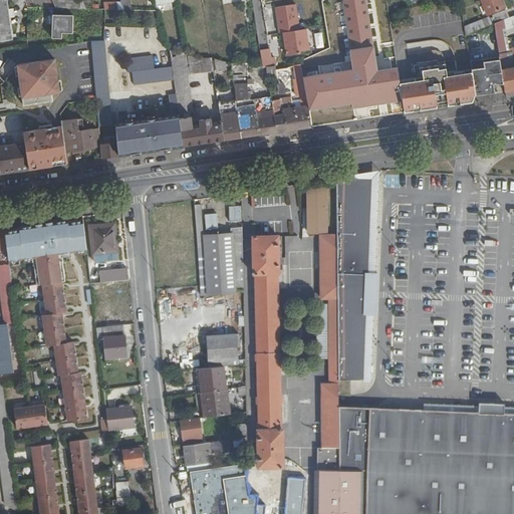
[(0,0),(0,21),(9,20),(5,0),(0,0)]
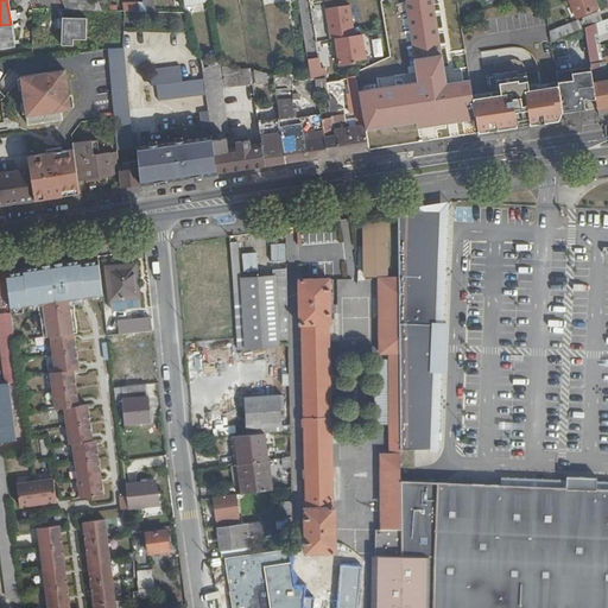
[(153,0),(143,0),(143,11),(154,11),(153,0)]
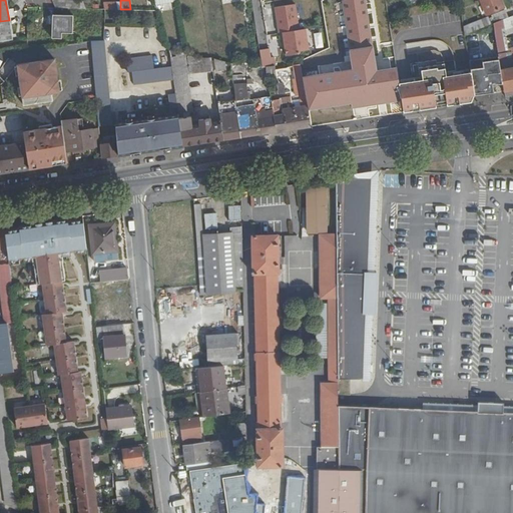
[(210,60),(231,64),(221,0),(200,0),(204,25),(209,59),(210,60)]
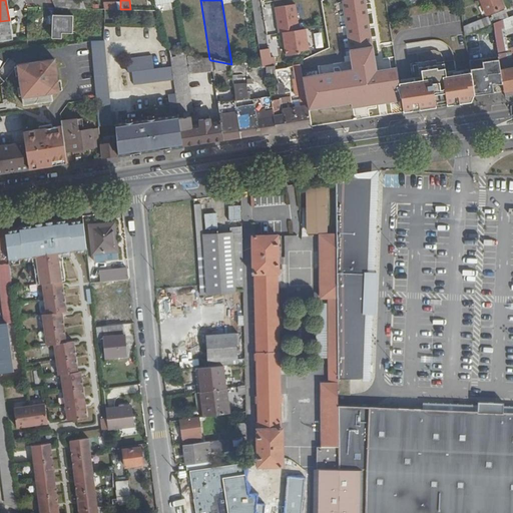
[(502,0),(482,0),(489,14),(505,8),(502,0)]
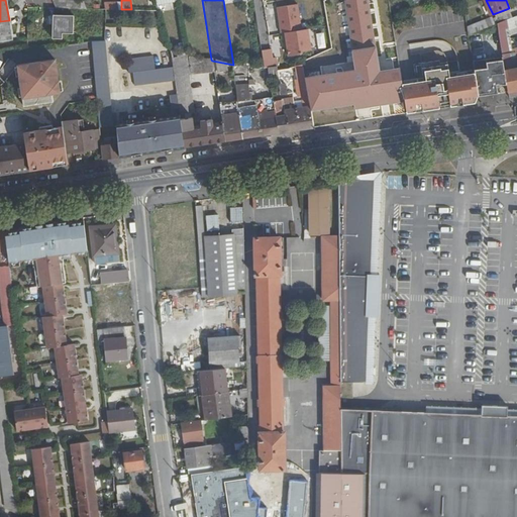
[(282,32),(301,29),(297,4),(277,7),(280,32),(282,32)]
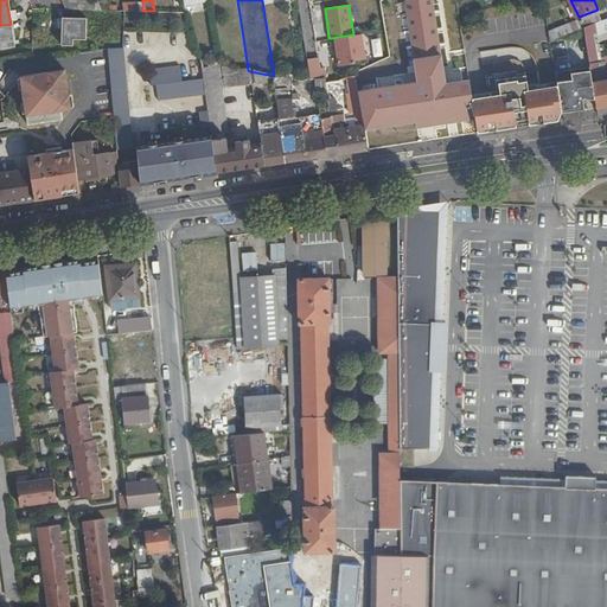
[(596,24),(604,21),(600,13),(587,18),(590,26),(596,24)]
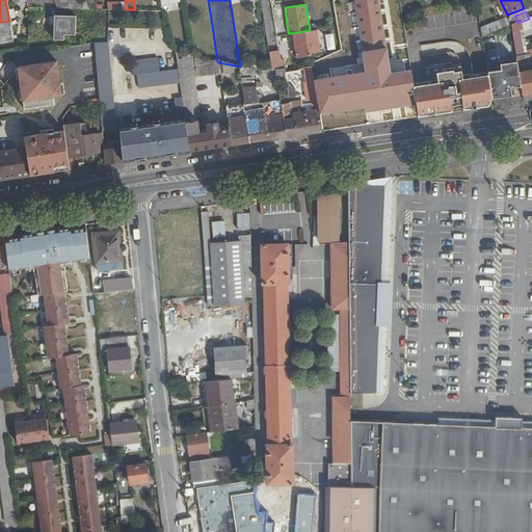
[(59,42),(59,35),(76,36),(76,17),(54,16),(53,41),(59,42)]
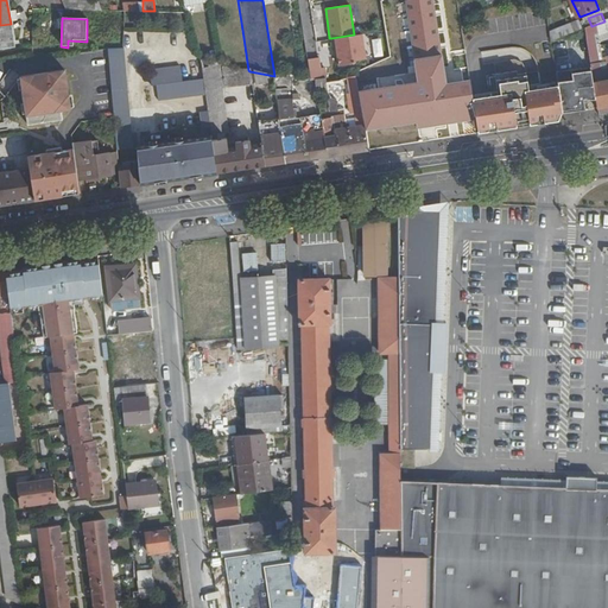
[(11,24),(0,25),(0,49),(14,46),(11,24)]
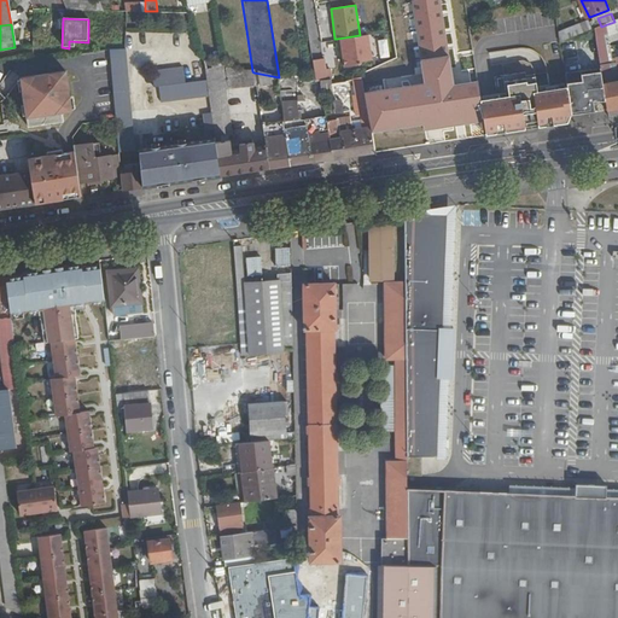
[(607,24),(601,27),(596,29),(595,29),(602,69),(607,99),(608,110),(610,110),(617,108),(617,51),(613,53),(616,64),(617,68),(617,81),(614,82),(608,45),(611,45),(617,41),(617,33),(612,35),(607,24)]
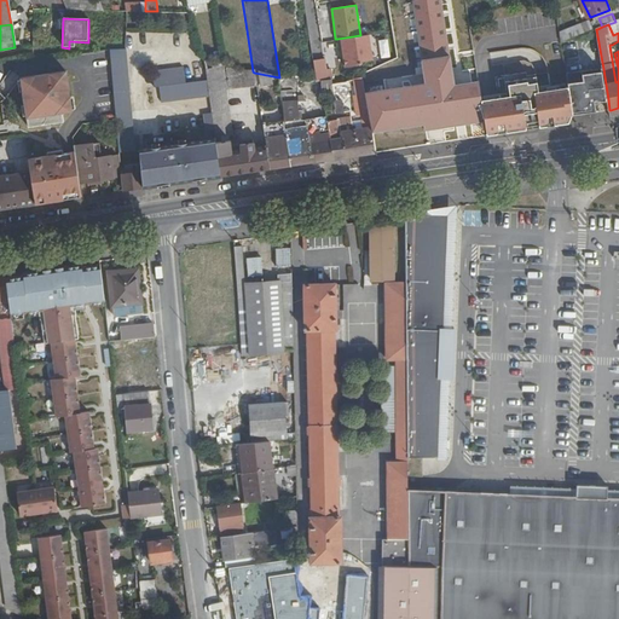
[(372,59),(369,34),(360,35),(337,39),(339,51),(342,50),(343,57),(345,67),(362,64),(362,61),(372,59)]
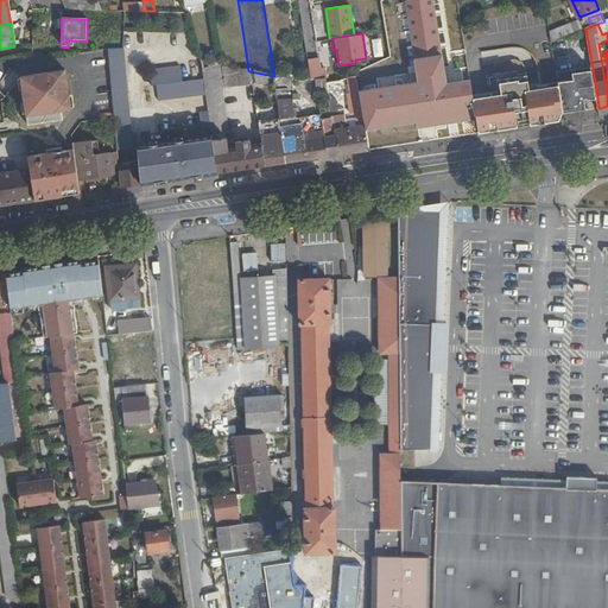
[(415,44),(415,48),(403,55),(404,57),(409,55),(416,55),(417,59),(420,81),(457,76),(451,38),(419,43),(415,44)]
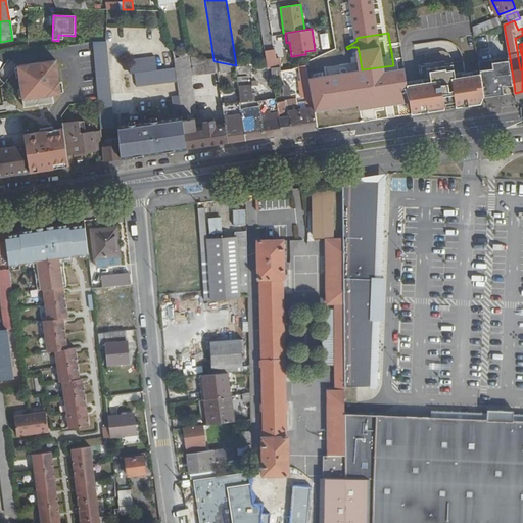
[(101,129),(114,127),(106,41),(93,43),(101,129)]
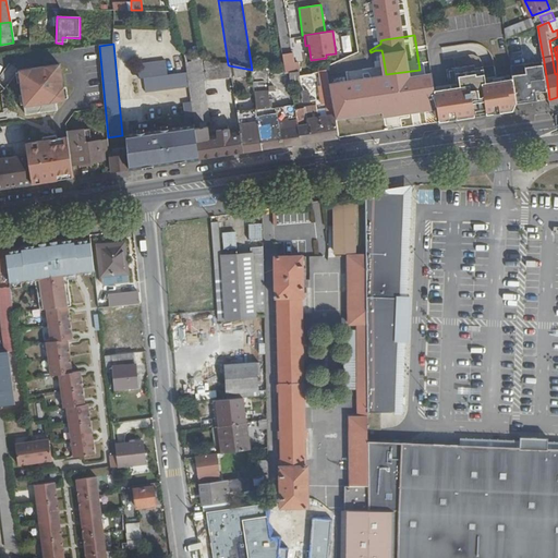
[(294,50),(281,53),(286,71),(299,68),(294,50)]
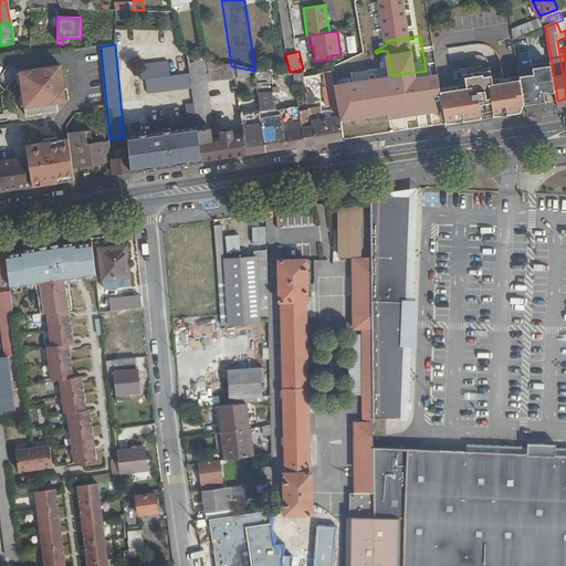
[(378,60),(388,55),(387,51),(380,51),(376,53),(378,60)]
